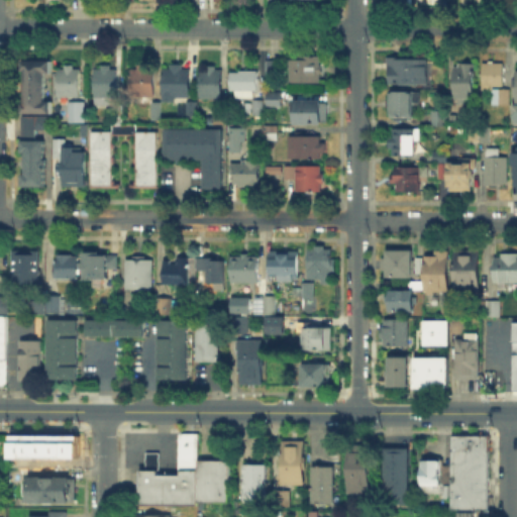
[(289,84),(289,59),(324,59),(324,84),(289,84)]
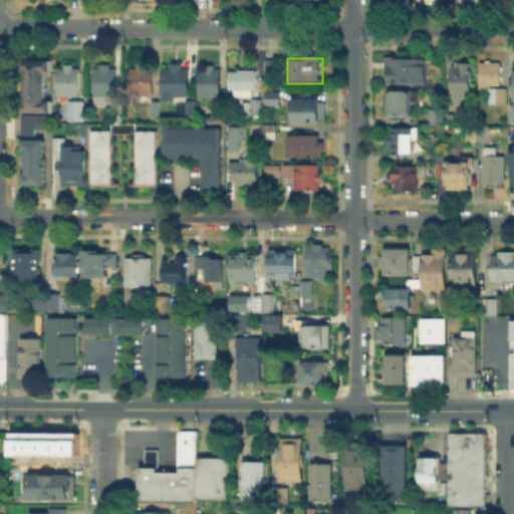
[(387,85),(387,59),(427,59),(427,85),(387,85)]
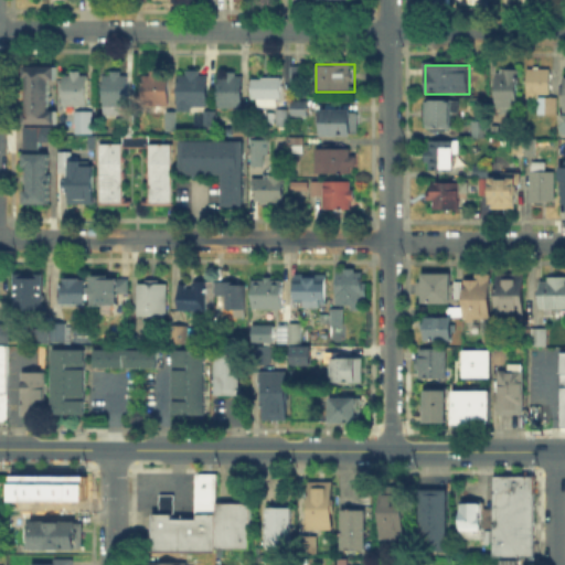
[(202,66),(202,73),(211,73),(211,109),(180,109),(180,73),(189,73),(189,66),(202,66)]
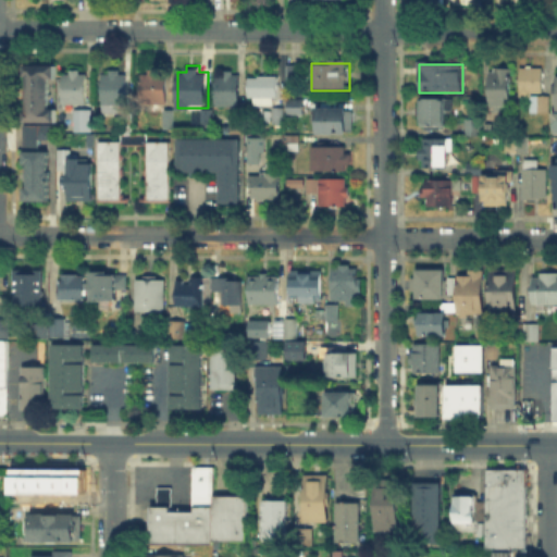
[(289,83),(289,66),(302,67),(302,83),(289,83)]
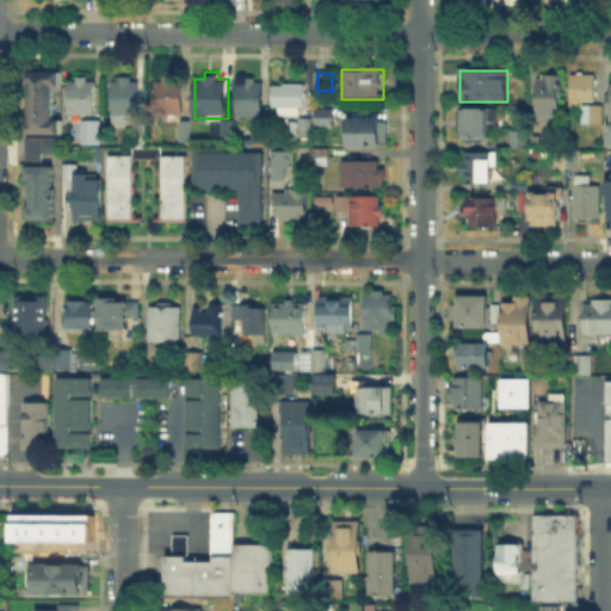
[(53,88),(53,119),(63,119),(63,133),(28,133),(29,74),(63,74),(63,88),(53,88)]
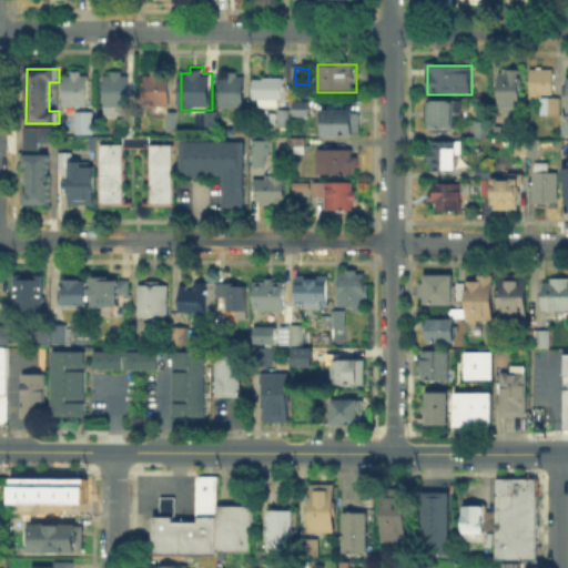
[(239,69),(239,77),(246,77),(246,110),(221,109),(222,77),(227,77),(227,69),(239,69)]
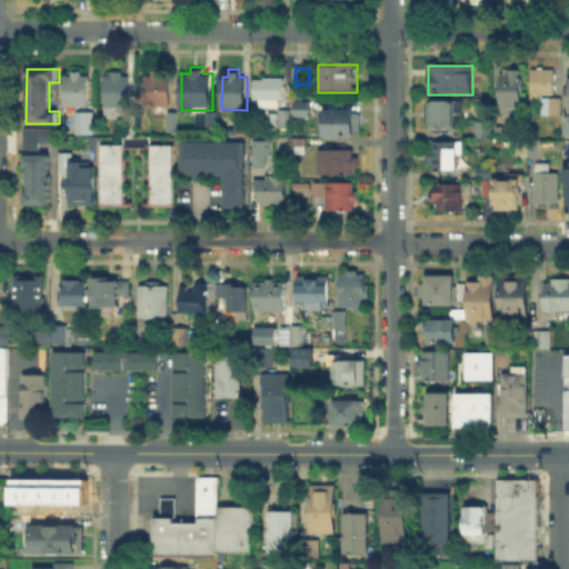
[(502,109),(502,71),(523,71),(522,109),(502,109)]
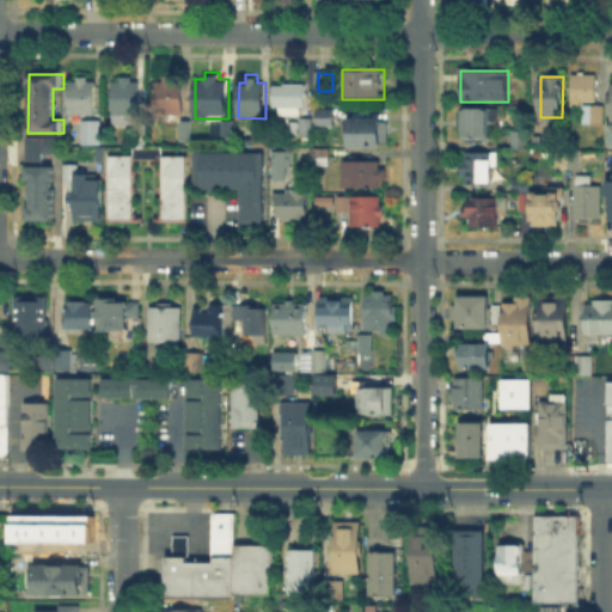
[(573,108),(573,77),(598,77),(598,105),(605,105),(605,124),(585,124),(585,108),(573,108)]
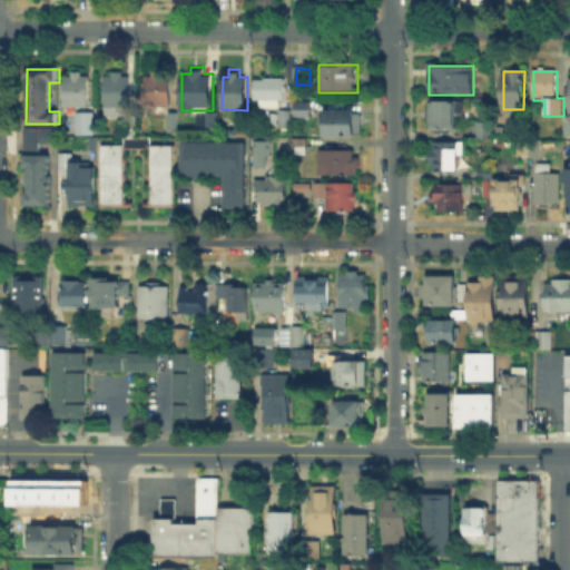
[(90,75),(90,109),(67,109),(67,75),(90,75)]
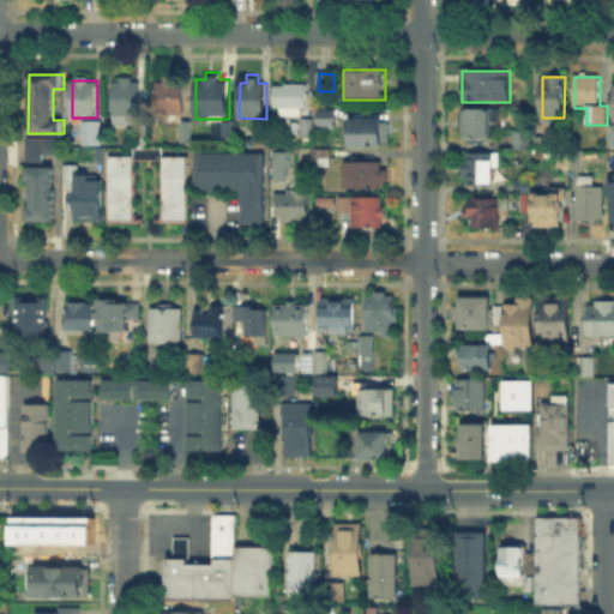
[(140,82),(140,121),(115,121),(115,80),(140,82)]
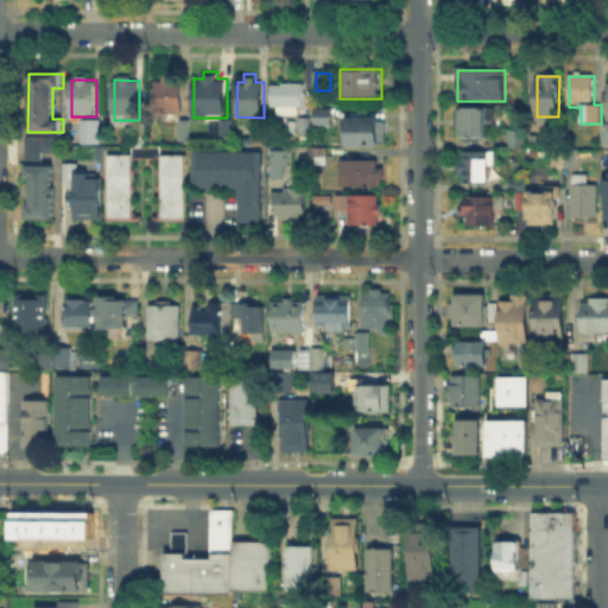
[(154,115),(154,80),(184,80),(184,115),(154,115)]
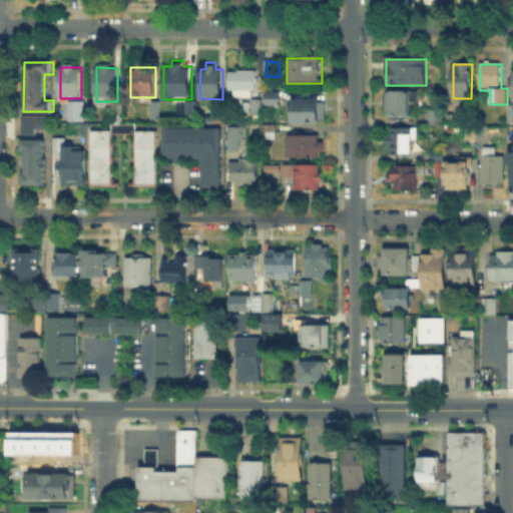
[(230,97),(230,71),(259,71),(259,97),(230,97)]
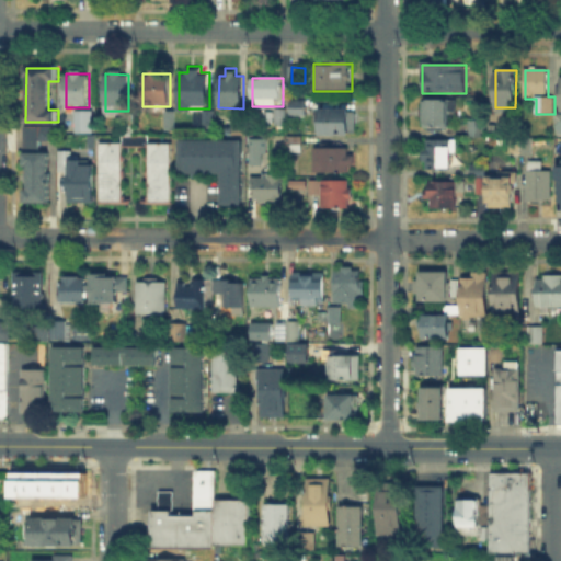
[(424,129),(424,101),(449,102),(449,129),(424,129)]
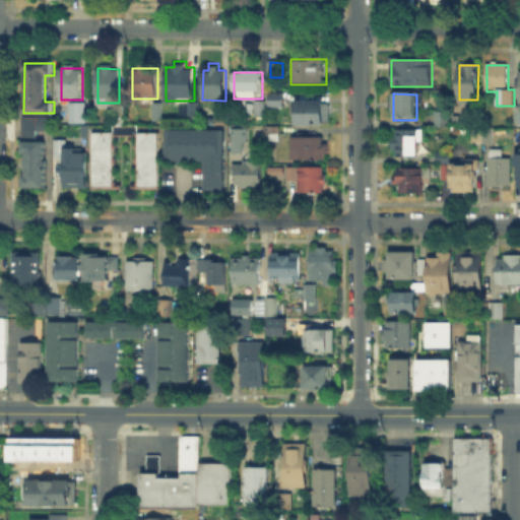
[(284,95),(284,106),(271,106),(271,95),(284,95)]
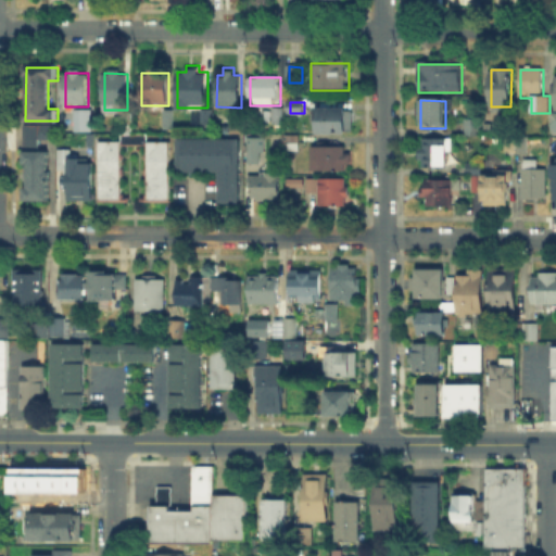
[(317,135),(317,108),(353,108),(353,135),(317,135)]
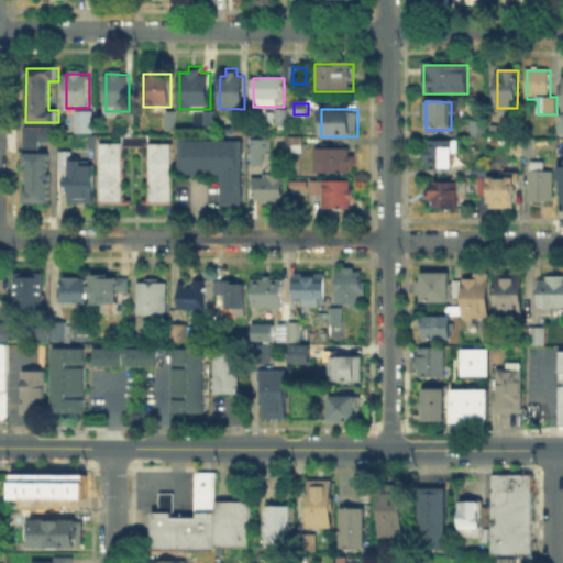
[(275,125),(275,110),(287,110),(287,125),(275,125)]
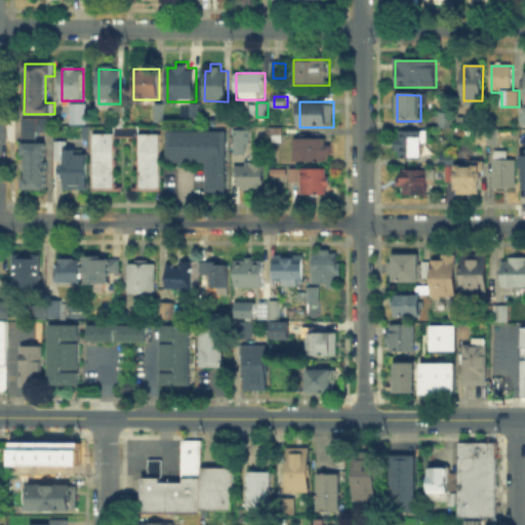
[(75,121),(75,112),(88,112),(88,121),(75,121)]
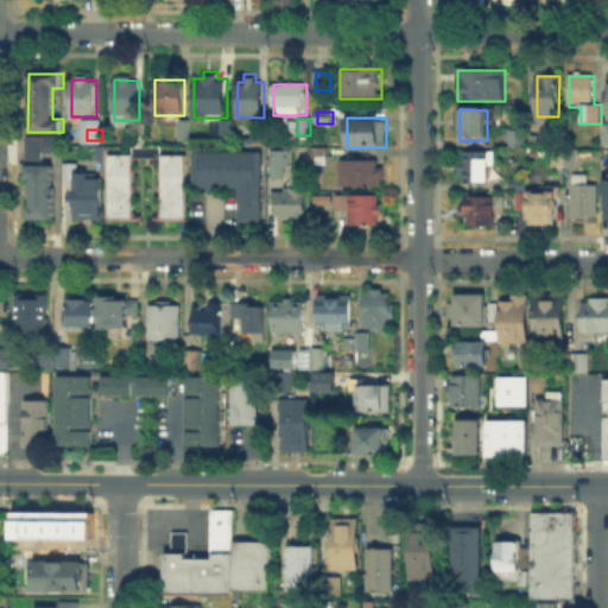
[(253,146),(253,130),(268,130),(268,146),(253,146)]
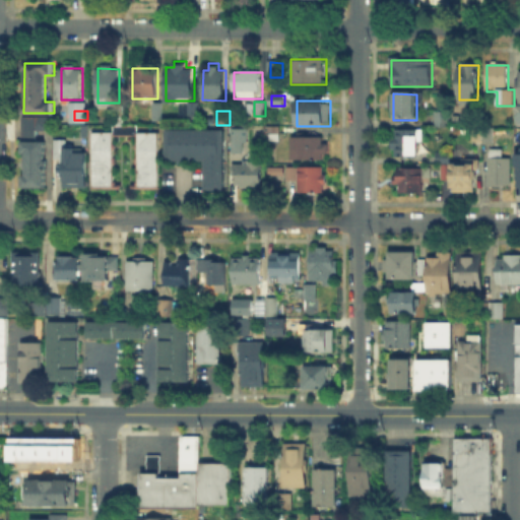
[(37,137),(23,137),(23,117),(53,117),(53,129),(37,129),(37,137)]
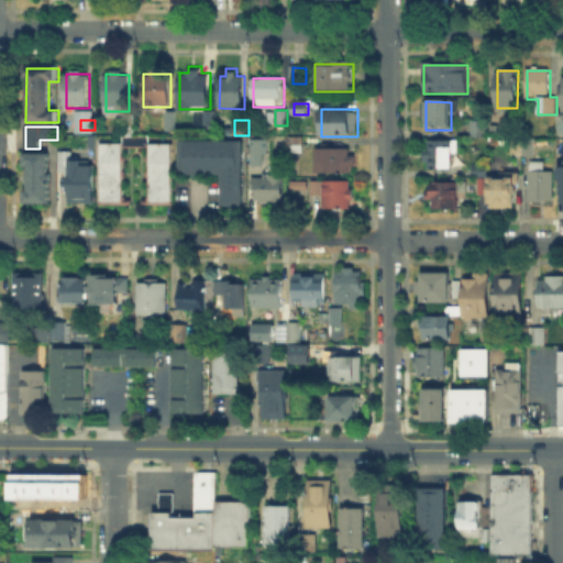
[(147,133),(147,142),(170,142),(170,202),(146,202),(146,146),(121,146),(121,202),(97,203),(97,141),(120,141),(120,133),(147,133)]
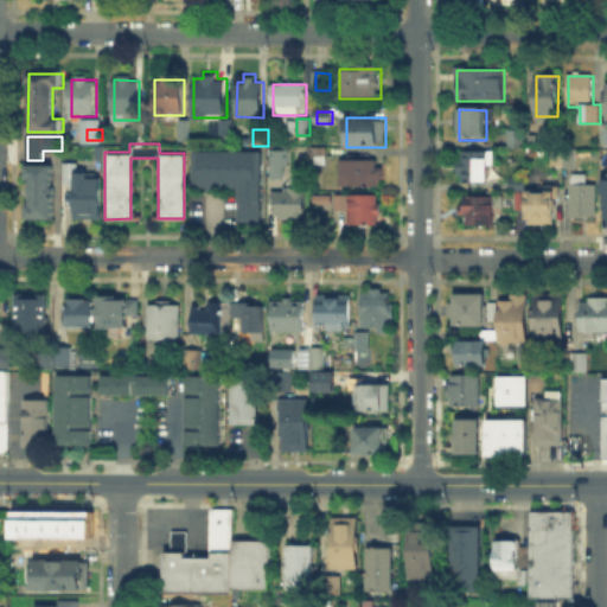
[(313,167),(313,147),(328,147),(328,167),(313,167)]
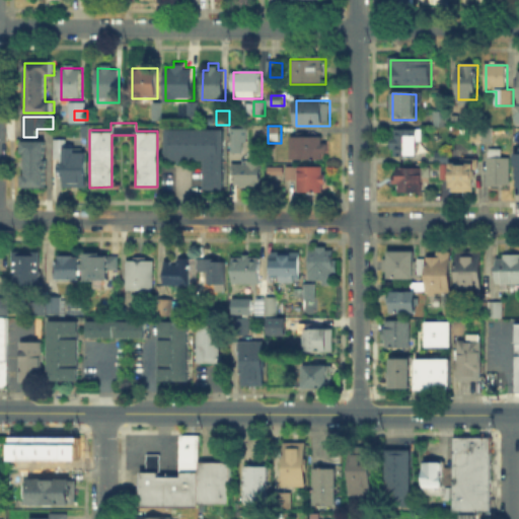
[(228,127),(229,151),(240,152),(240,141),(245,141),(245,127),(228,127)]
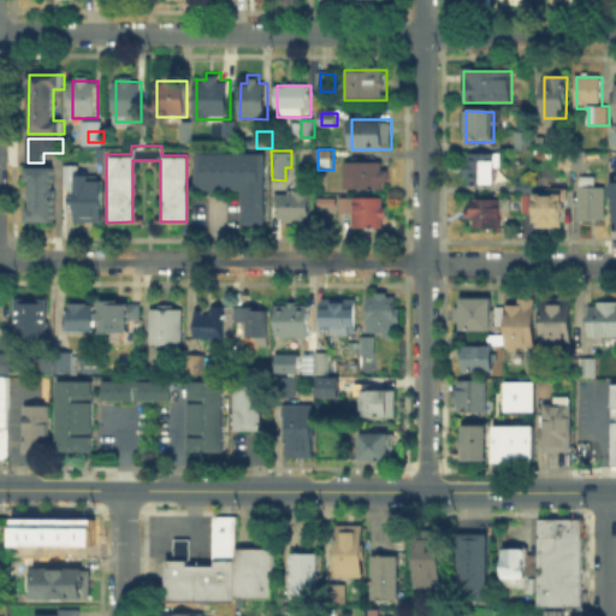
[(264,152),(264,224),(241,224),(241,189),(195,189),(195,152),(264,152)]
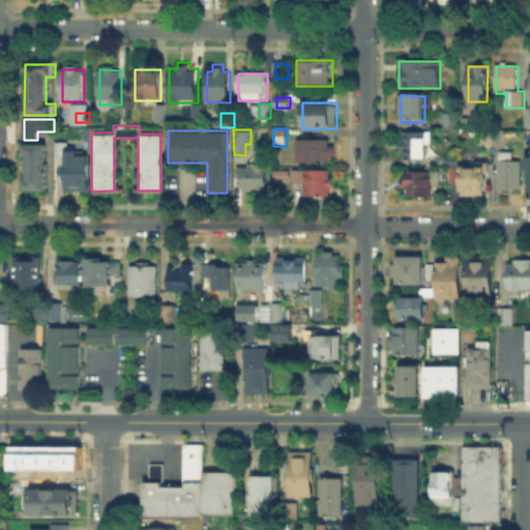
[(401,160),(401,133),(428,133),(428,162),(401,160)]
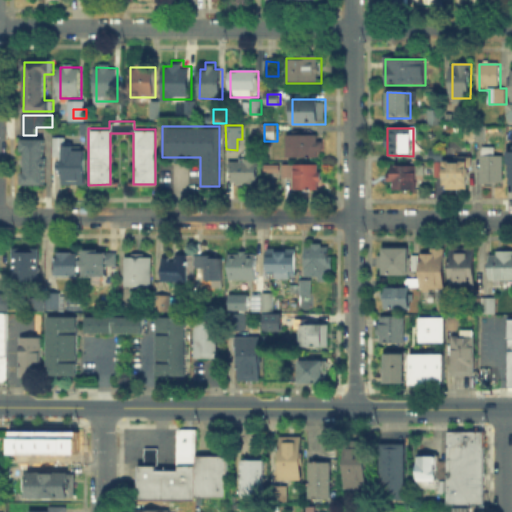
[(486,130),(486,143),(477,143),(477,130),(486,130)]
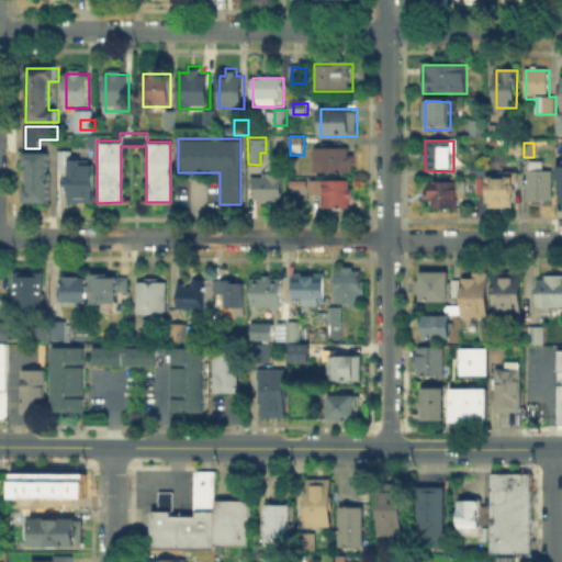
[(316,176),(316,148),(350,148),(350,176),(316,176)]
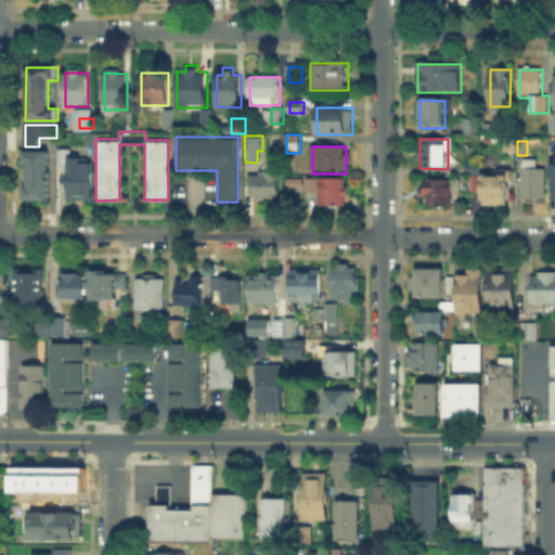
[(92,159),(92,202),(69,202),(69,168),(59,168),(59,149),(78,149),(78,159),(92,159)]
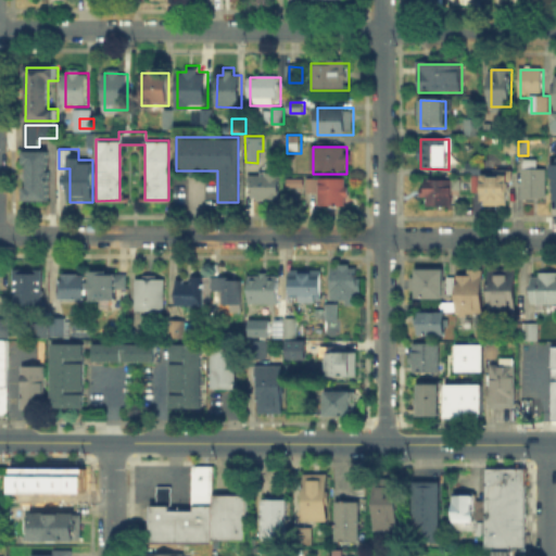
[(24,200),(24,152),(50,152),(50,200),(24,200)]
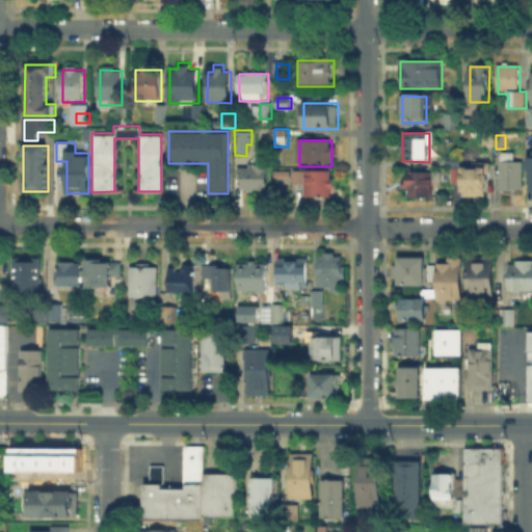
[(516,157),(516,161),(523,161),(523,194),(500,193),(500,157),(516,157)]
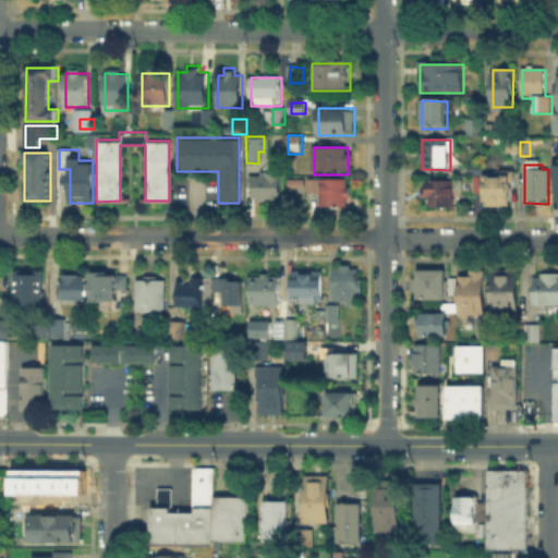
[(489,196),(475,196),(475,180),(496,180),(496,169),(511,169),(511,206),(489,206),(489,196)]
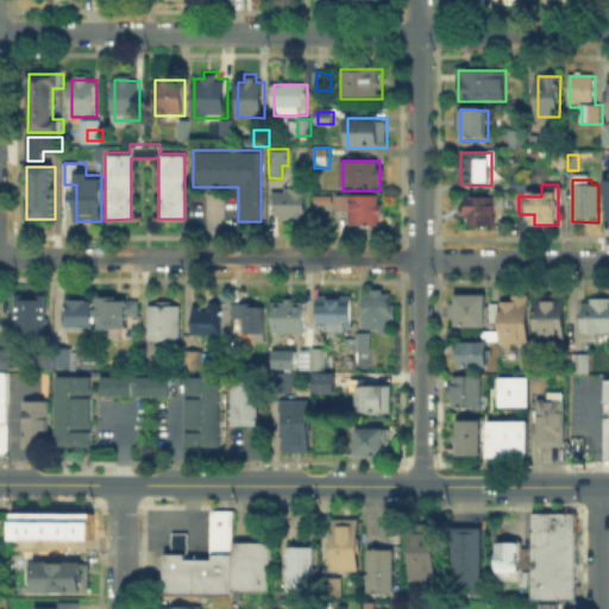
[(276,221),(276,188),(306,189),(306,221),(276,221)]
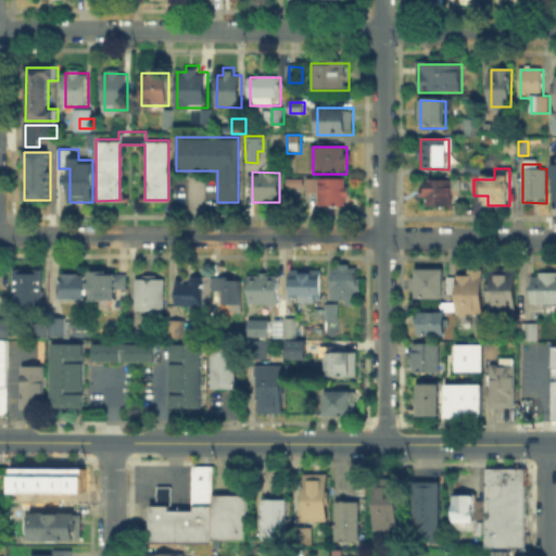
[(348,180),(348,209),(320,209),(320,193),(308,193),(308,181),(320,181),(320,180),(348,180)]
